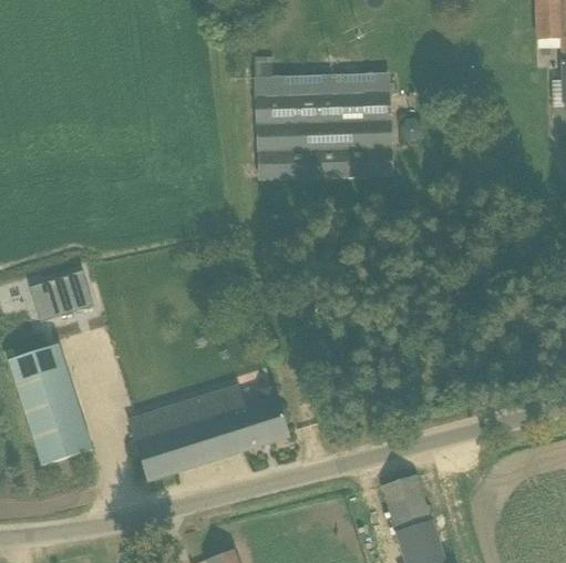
[(558,0),(534,0),(535,38),(559,38),(558,0)]
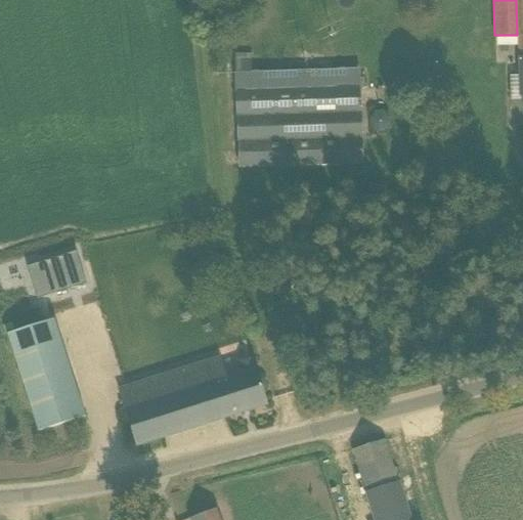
[(358,67),(233,70),(240,165),(363,161),(358,67)]
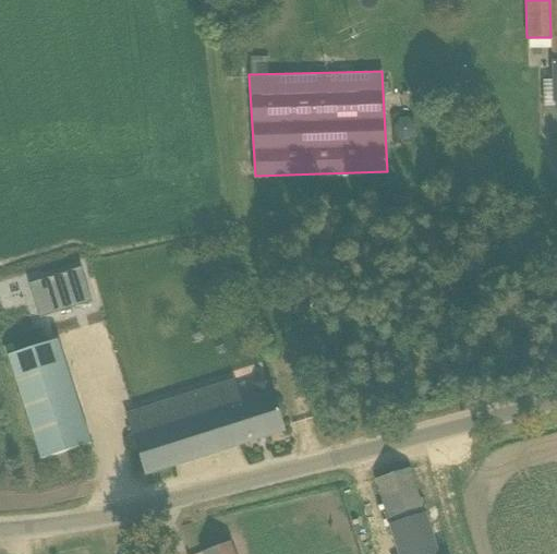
[(40,457),(89,441),(57,337),(7,353),(40,457)]
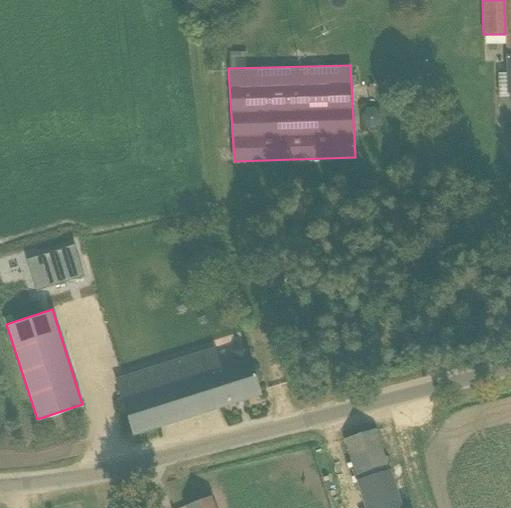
[(133,433),(259,393),(249,358),(248,358),(245,347),(232,351),(236,362),(220,367),(213,346),(116,377),(123,398),(122,398),(133,433)]
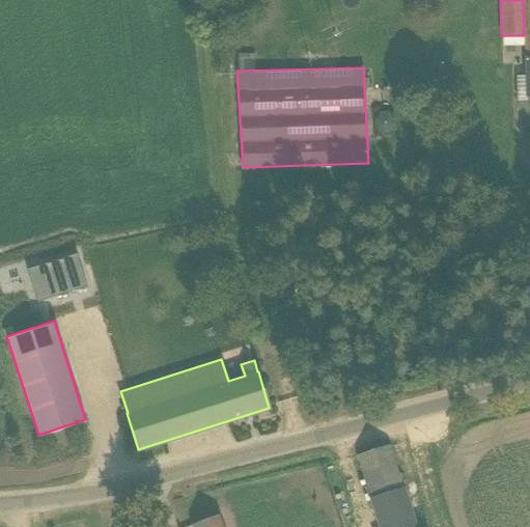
[(424,526),(424,523),(415,525),(400,480),(395,464),(393,459),(391,450),(359,460),(380,526),(424,526)]
